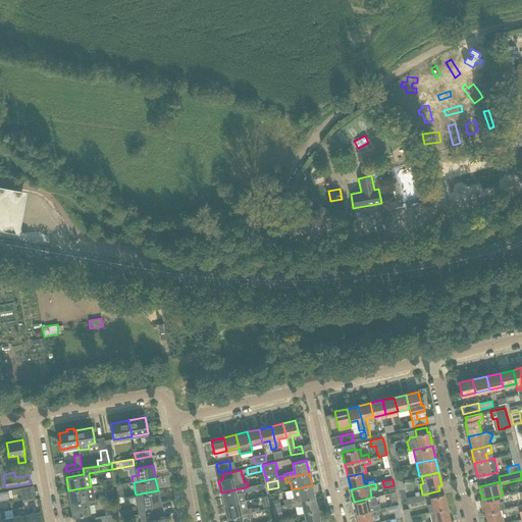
[(315,498),(313,489),(312,485),(292,489),(294,498),(283,500),(284,505),(286,504),(291,503),(315,498)]
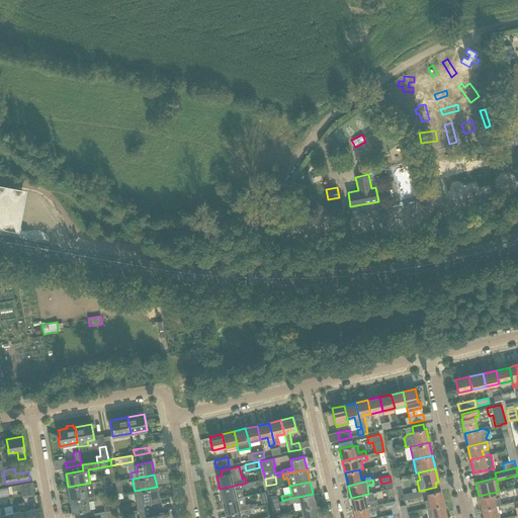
[(34,496),(33,486),(32,483),(20,485),(21,490),(22,498),(34,496)]
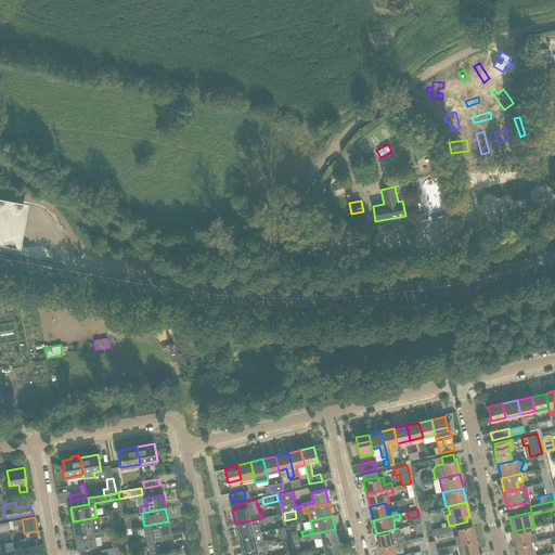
[(101,530),(100,520),(99,517),(97,517),(91,518),(73,521),(76,536),(101,530)]
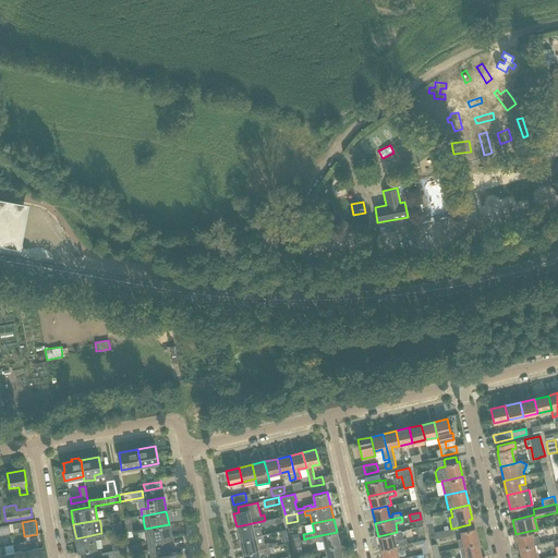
[(256,528),(261,526),(264,525),(263,521),(237,526),(240,541),(255,536),(253,526),(256,525),(256,528)]
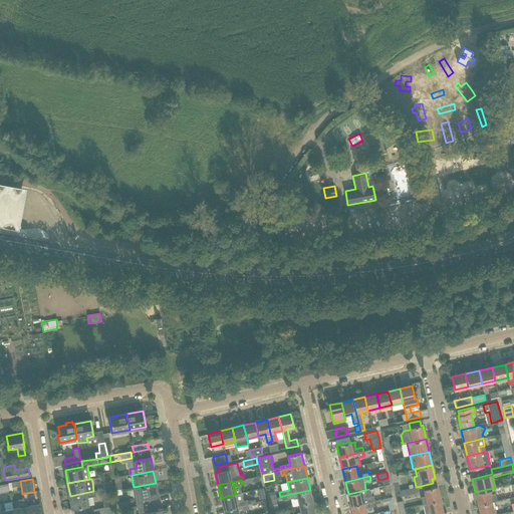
[(158,496),(156,483),(134,487),(138,507),(156,503),(155,497),(158,496)]
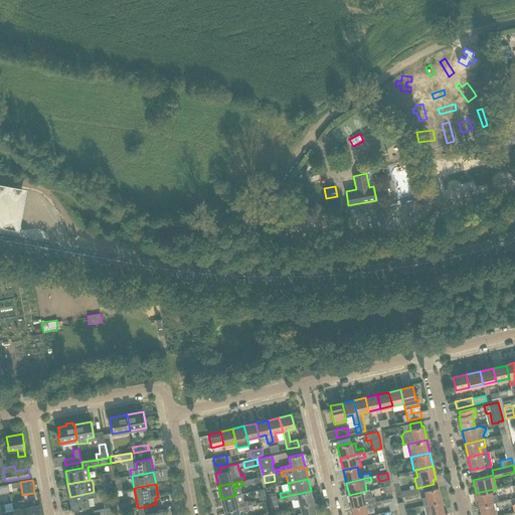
[(383,487),(385,496),(392,494),(389,485),(383,487)]
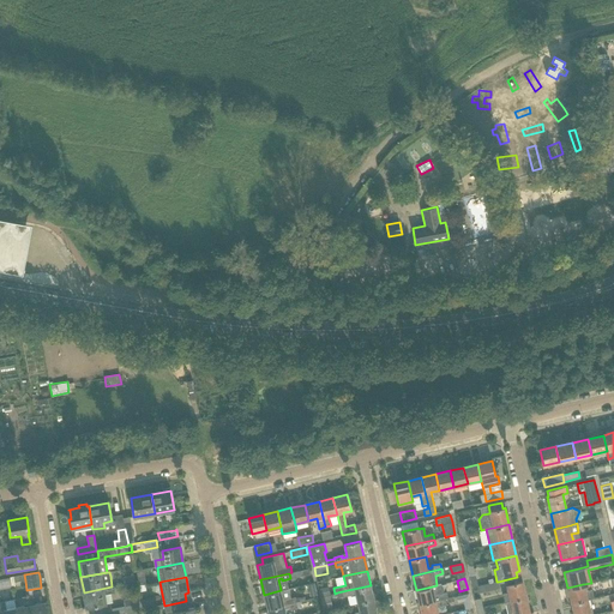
[(499,589),(498,582),(497,582),(483,584),(485,591),(499,589)]
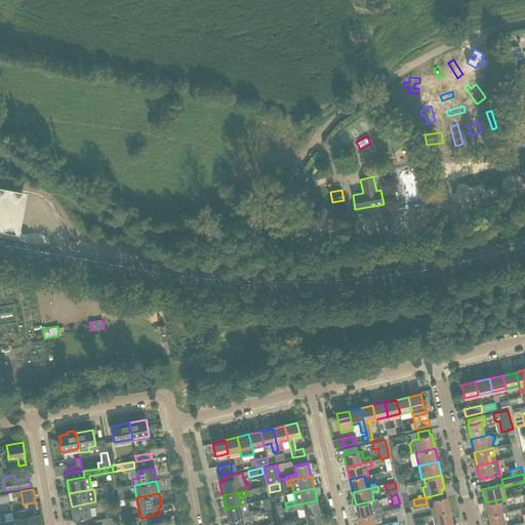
[(446,497),(436,499),(433,500),(435,507),(430,508),(432,515),(449,511),(446,497)]
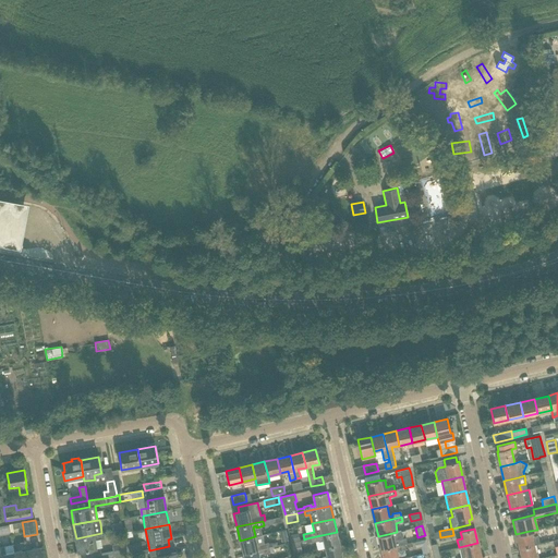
[(289,541),(286,530),(279,531),(282,542),(289,541)]
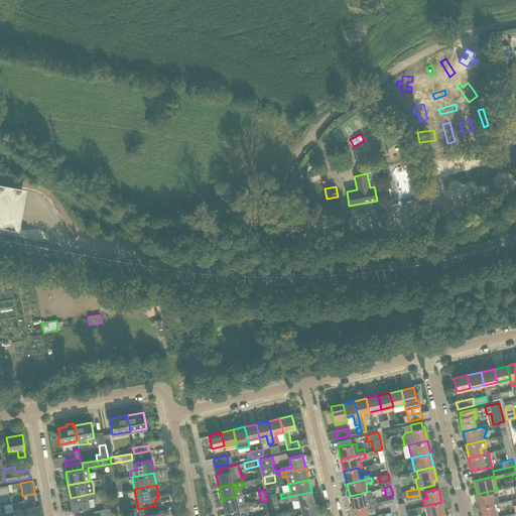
[(363,493),(350,496),(352,508),(376,502),(375,498),(372,499),(371,491),(367,492),(363,493)]
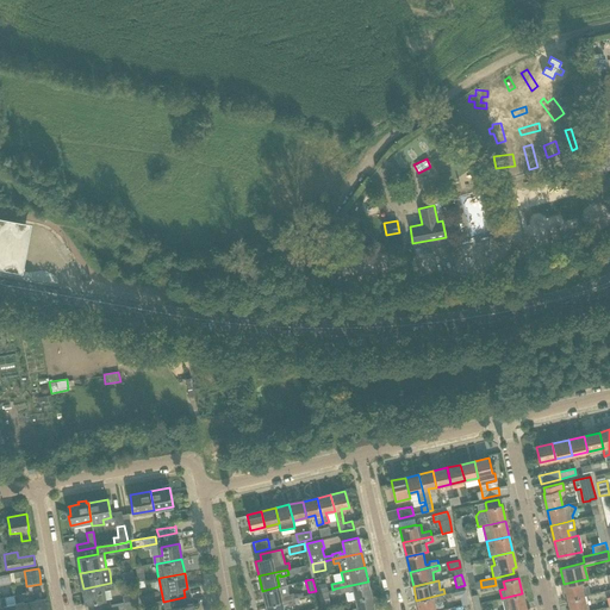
[(587,586),(582,587),(579,580),(564,584),(567,599),(583,596),(590,595),(587,586)]
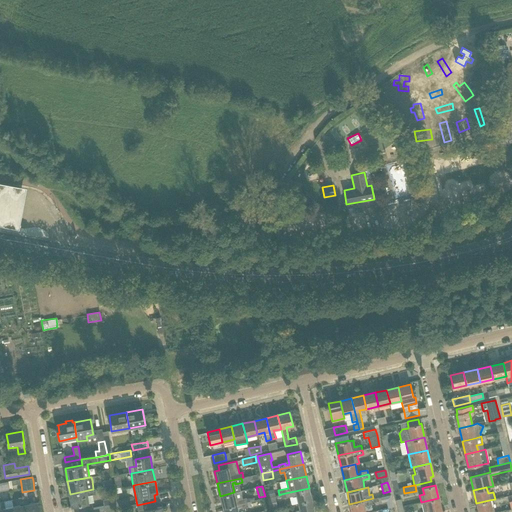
[(312,500),(309,488),(285,493),(281,494),(281,497),(283,498),(286,498),(290,497),(296,495),(298,503),(312,500)]
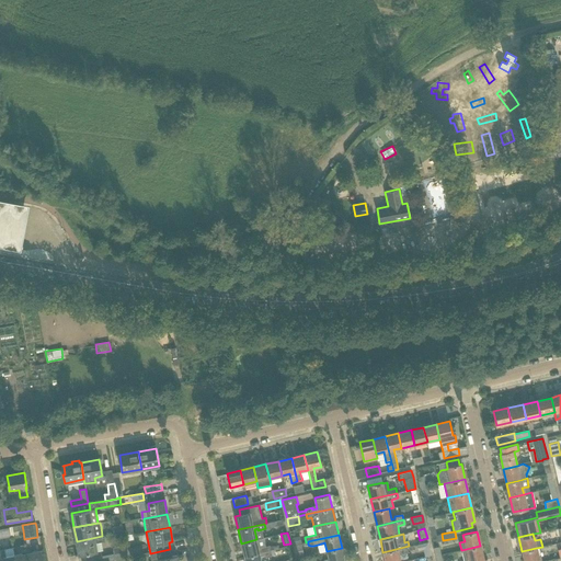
[(96,551),(95,544),(103,541),(102,536),(77,541),(79,556),(96,551)]
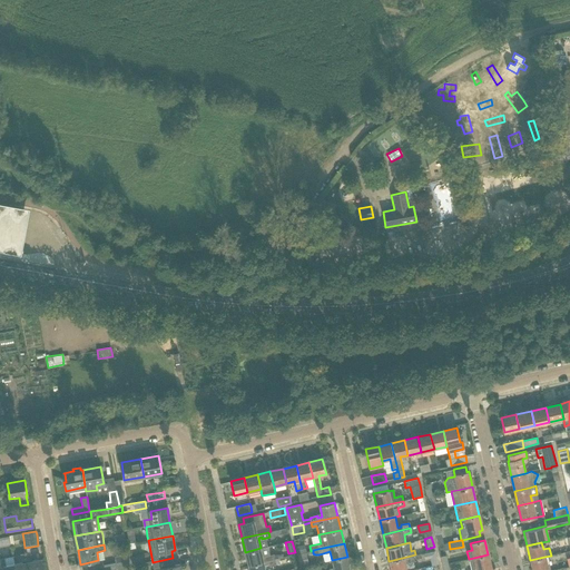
[(298,560),(307,559),(305,546),(296,546),(298,560)]
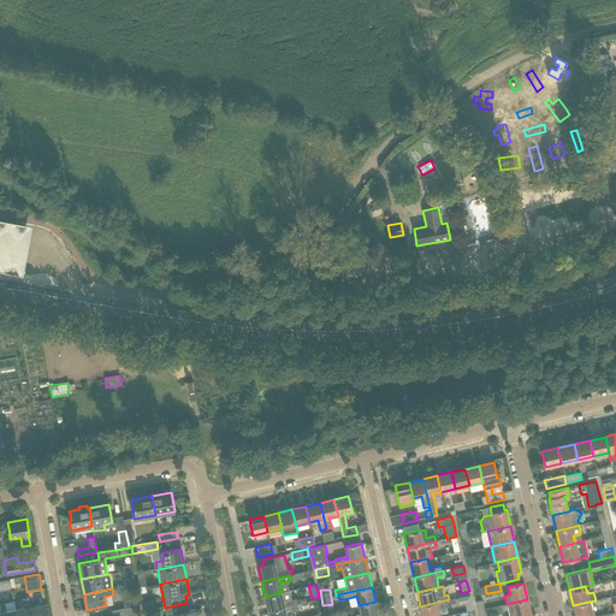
[(284,604),(282,592),(265,597),(268,611),(297,604),(296,599),(288,602),(288,603),(284,604)]
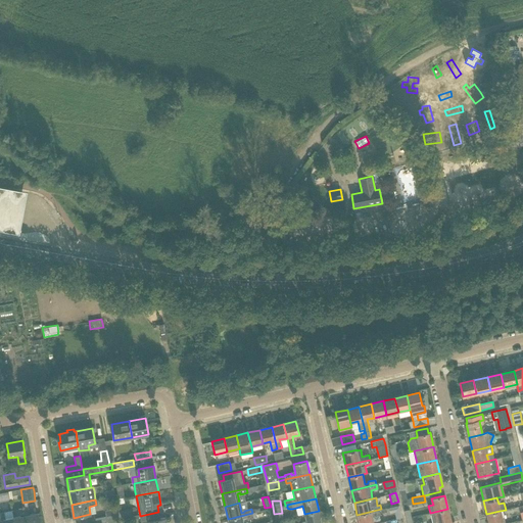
[(401,518),(398,506),(389,508),(390,513),(394,512),(396,519),(401,518)]
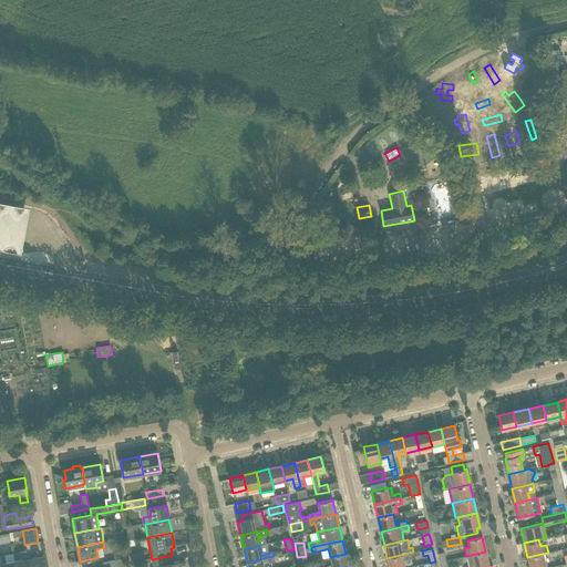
[(28,566),(27,559),(26,553),(26,552),(20,553),(21,555),(22,557),(22,560),(14,562),(14,566),(28,566)]
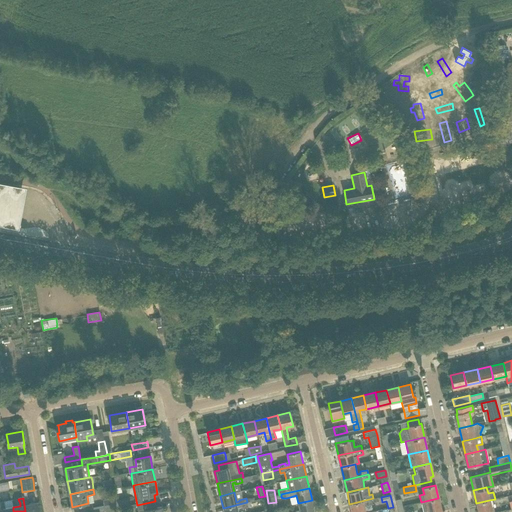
[(38,511),(37,503),(29,504),(28,498),(23,499),(24,505),(25,511),(38,511)]
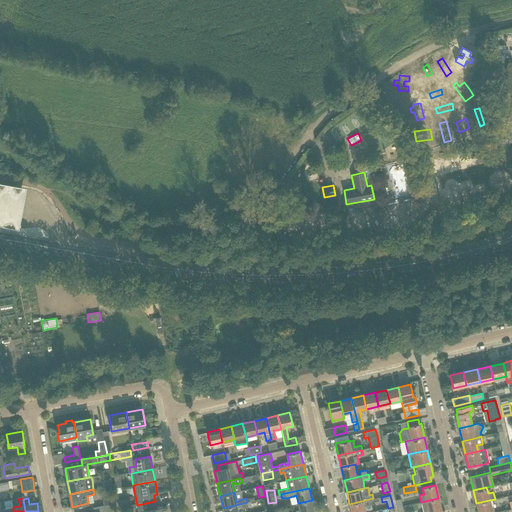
[(373,498),(349,504),(351,511),(365,511),(364,505),(374,503),(373,498)]
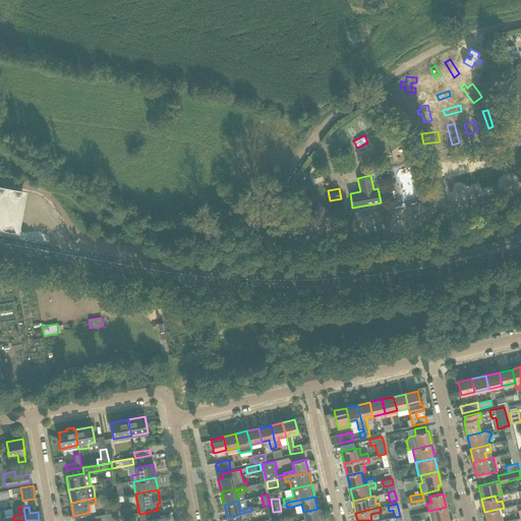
[(446,520),(449,520),(446,507),(428,511),(430,520),(446,520)]
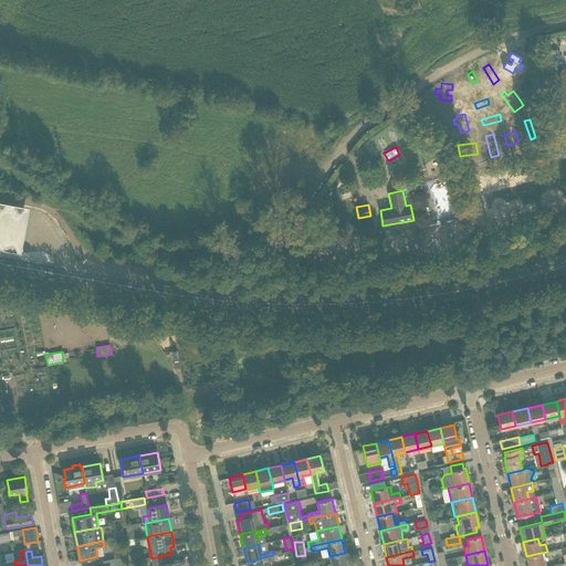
[(14,565),(14,561),(12,553),(0,554),(0,558),(1,565),(14,565)]
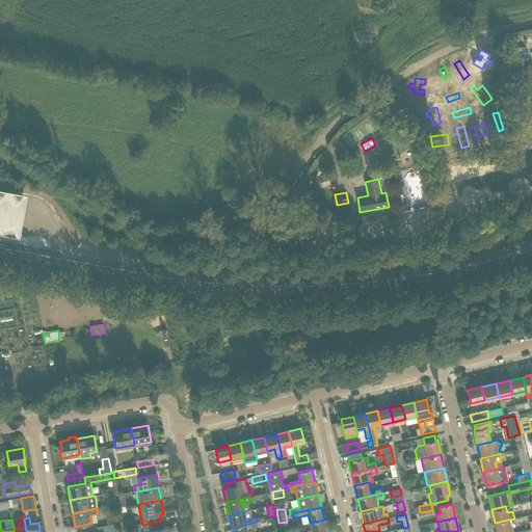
[(326,531),(324,520),(310,523),(312,531),(307,531),(326,531)]
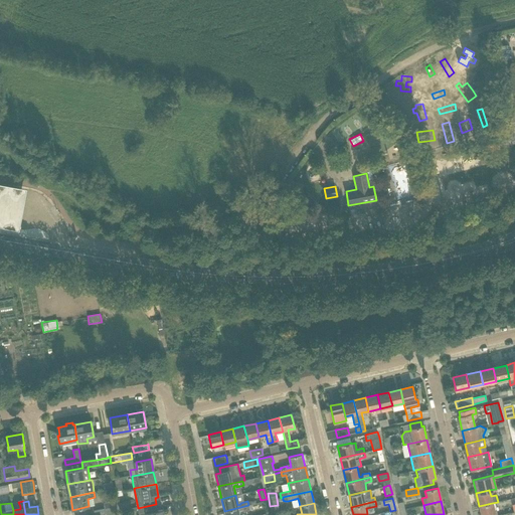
[(495,514),(492,503),(479,506),(481,514),(495,514)]
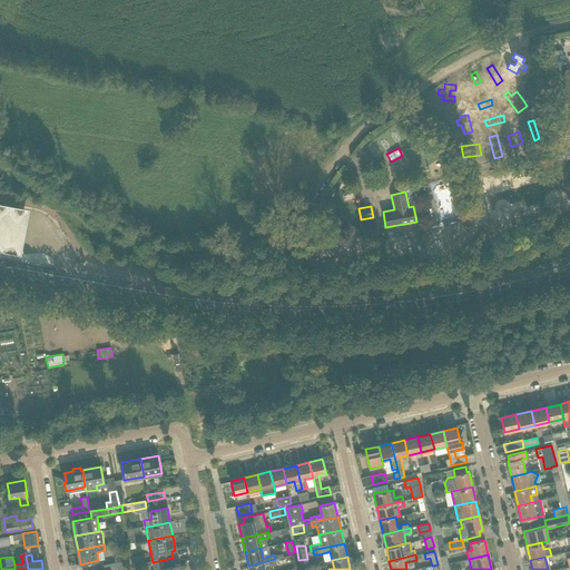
[(175,566),(173,558),(153,562),(154,569),(161,569),(180,569),(179,564),(175,566)]
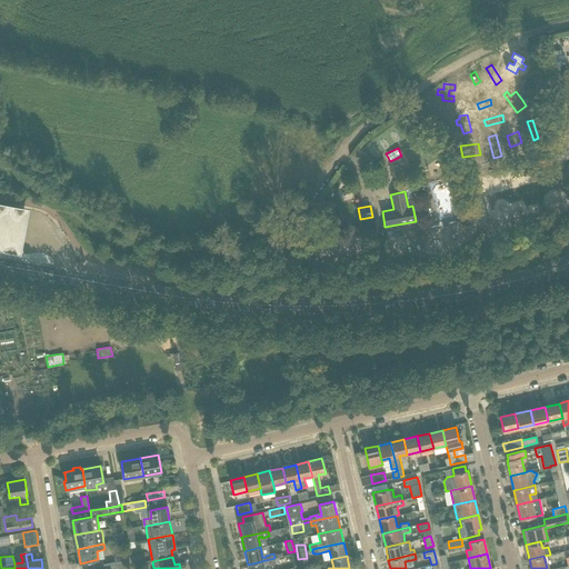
[(268,565),(276,563),(275,558),(248,565),(248,568),(265,568),(263,565),(268,563),(268,565)]
